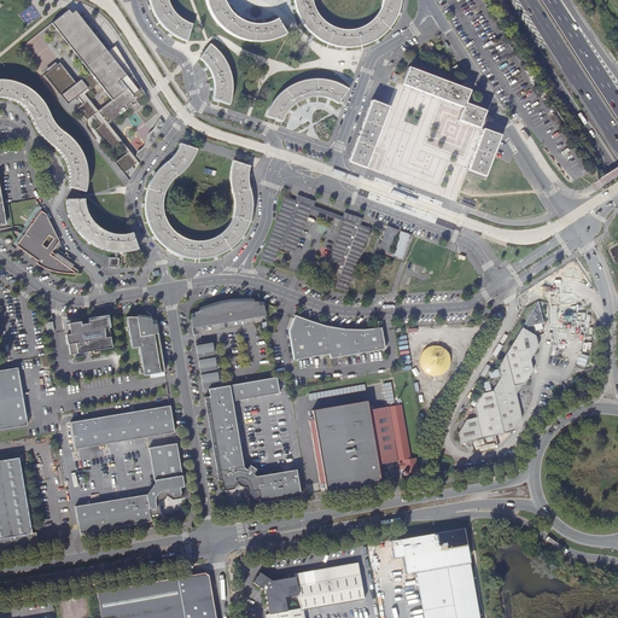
[(149,0),(150,3),(152,10),(155,15),(158,19),(163,25),(169,31),(175,35),(180,38),(187,41),(192,24),(182,19),(178,15),(173,9),(169,4),(168,0),(149,0)]
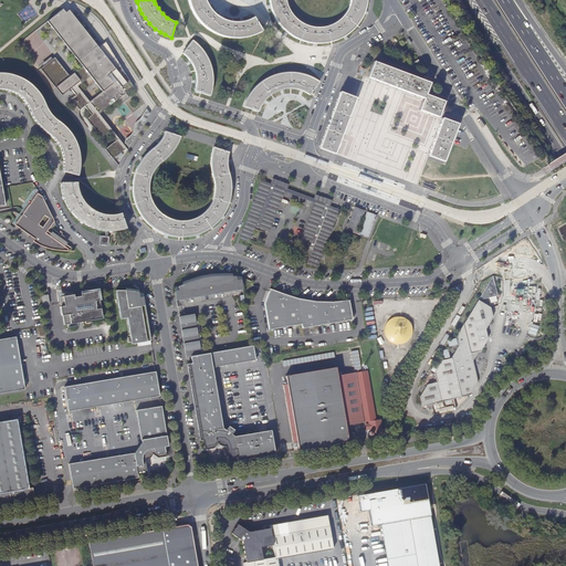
[(188,0),(188,1),(190,8),(194,12),(197,18),(200,22),(205,27),(210,31),(217,34),(224,37),(230,39),(237,39),(243,38),(249,37),(254,34),(262,31),(254,18),(249,20),(245,21),(239,22),(232,21),(226,20),(220,18),(215,13),(210,9),(207,4),(205,0),(188,0)]
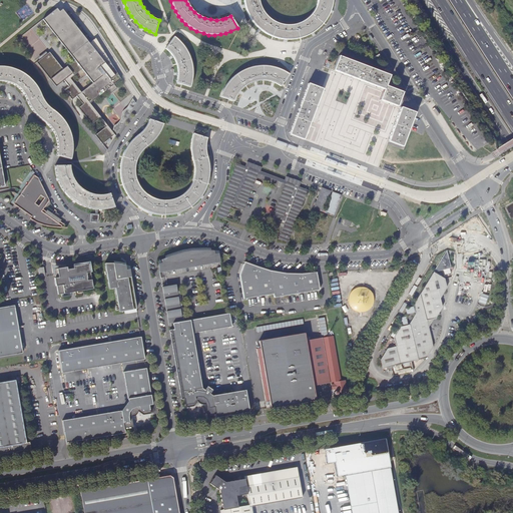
[(318,0),(318,1),(316,7),(314,11),(311,16),(305,19),(301,22),(295,24),(290,25),(284,24),(278,23),(274,21),(269,18),(265,14),(262,9),(260,4),(259,0),(243,0),(244,3),(245,8),(246,12),(248,16),(252,22),(258,27),(264,32),(271,35),(277,38),(282,39),(288,39),(295,39),(301,37),(308,35),(314,31),(318,28),(322,24),(325,20),(329,14),(331,9),(332,5),(332,0),(318,0)]
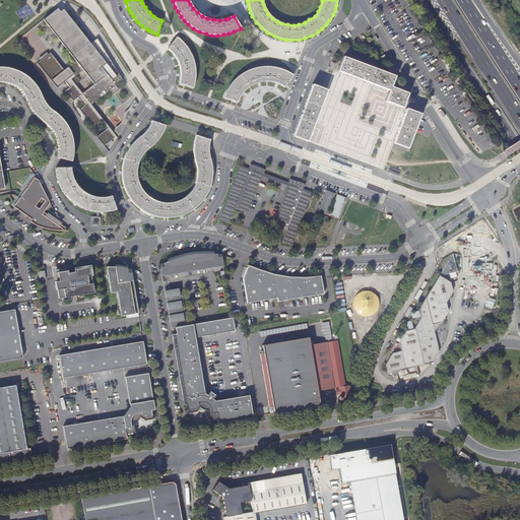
[(108,129),(98,137),(110,152),(118,138),(115,133),(91,105),(109,91),(112,95),(119,89),(116,86),(123,80),(116,68),(112,71),(107,64),(111,61),(101,45),(94,49),(90,44),(89,43),(66,13),(64,15),(61,11),(58,8),(44,20),(76,61),(84,70),(95,84),(83,93),(72,79),(64,71),(51,54),(38,64),(57,88),(65,82),(70,88),(66,92),(73,102),(78,98),(84,107),(80,110),(93,127),(101,121),(108,129)]
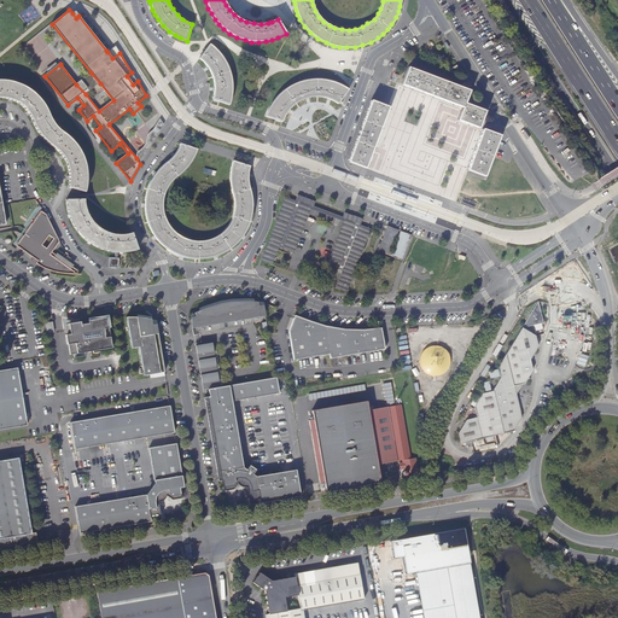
[(213,99),(229,105),(231,101),(232,97),(233,88),(232,82),(231,76),(229,69),(227,63),(223,59),(221,54),(215,48),(210,44),(200,57),(199,58),(204,62),(207,64),(210,69),(213,74),(214,77),(215,82),(215,87),(215,92),(214,97),(213,99)]
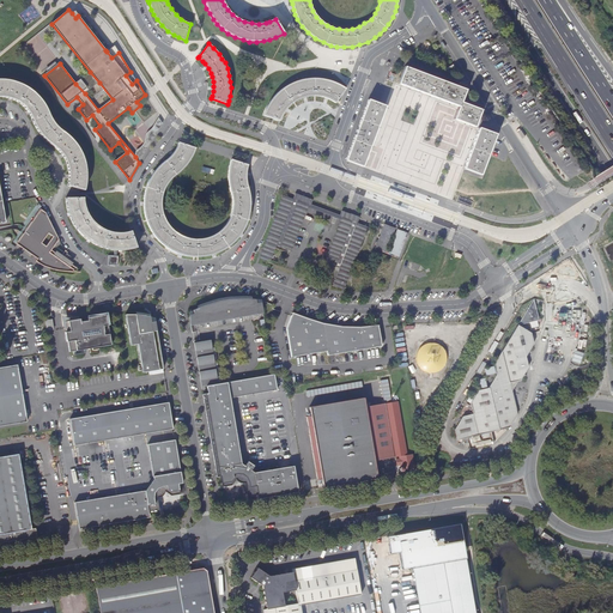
[(115,46),(107,52),(111,58),(119,53),(115,46)]
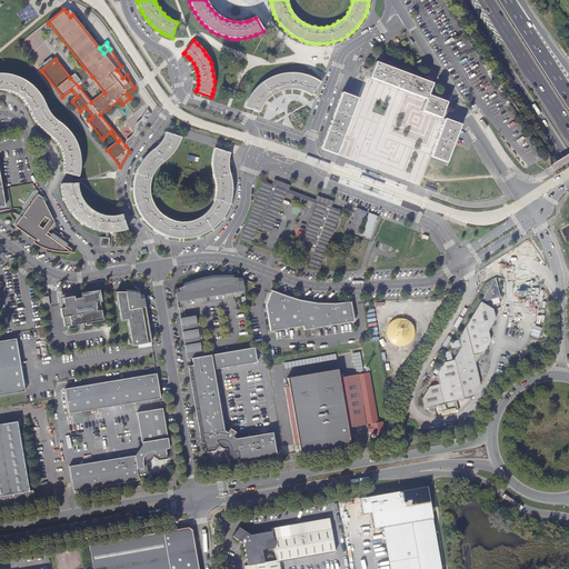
[(423,66),(420,60),(415,65),(418,70),(423,66)]
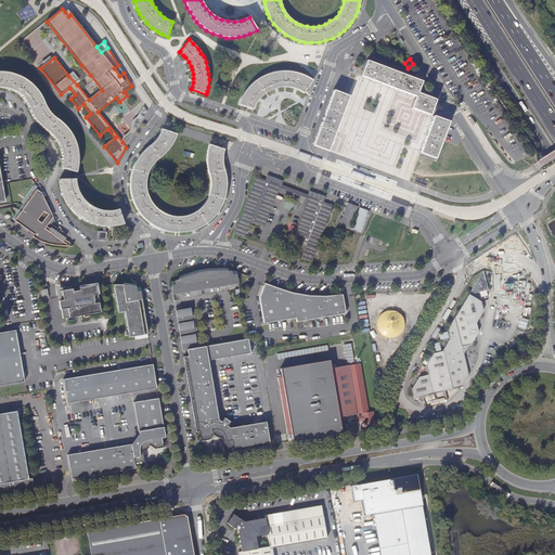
[(368,61),(362,76),(416,95),(412,107),(430,115),(436,100),(417,93),(422,81),(368,61)]
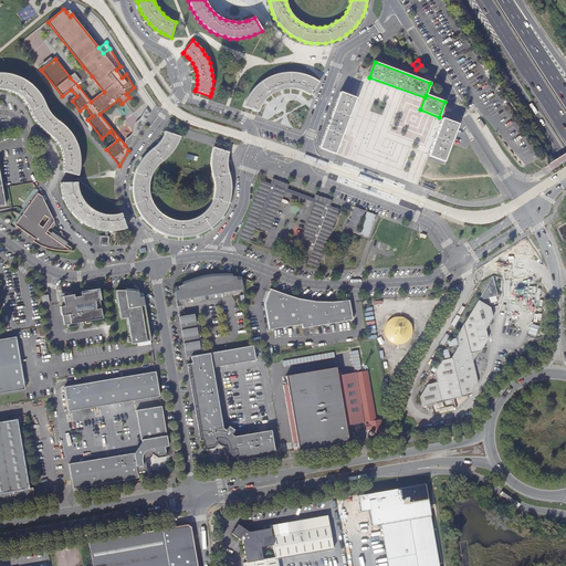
[(92,76),(83,66),(70,77),(79,86),(92,76)]
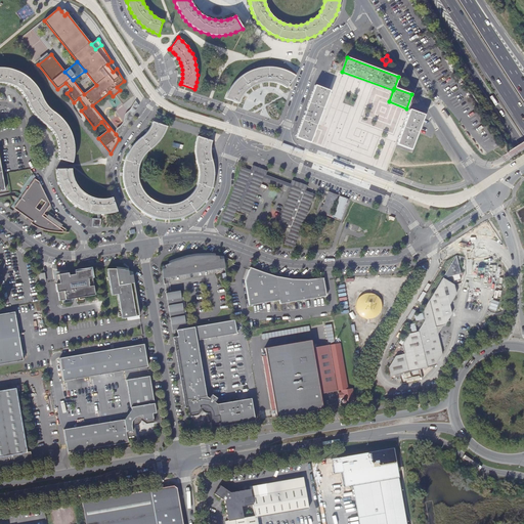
[(112,61),(107,64),(113,72),(117,69),(112,61)]
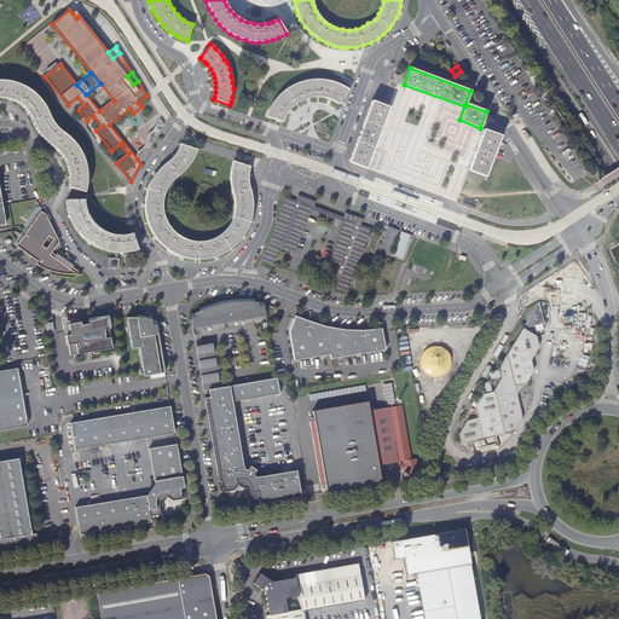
[(276,120),(282,122),(283,119),(285,116),(287,113),(289,110),(290,108),(293,105),(295,104),(298,103),(300,100),(302,99),(306,98),(308,98),(313,97),(318,97),(322,97),(325,98),(329,99),(331,99),(336,102),(339,104),(350,90),(346,87),(342,86),(339,84),(334,82),(330,81),(325,80),(322,79),(317,79),(313,79),(310,80),(306,80),(302,81),(299,82),(295,84),(291,85),(288,87),(285,90),(282,92),(279,94),(276,98),(275,100),(273,102),(271,105),(268,109),(267,113),(266,116),(276,120)]
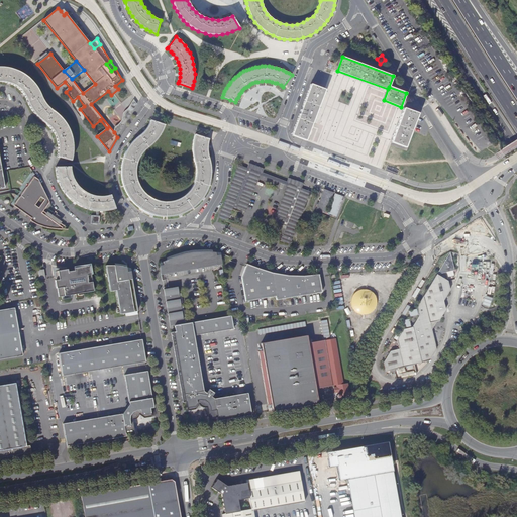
[(58,150),(58,157),(72,160),(72,152),(72,145),(72,141),(71,135),(69,129),(65,123),(61,117),(56,112),(54,111),(50,108),(46,105),(44,101),(41,97),(39,92),(38,89),(36,85),(32,81),(27,77),(19,71),(12,69),(6,67),(0,67),(0,82),(1,83),(6,84),(10,86),(15,87),(20,92),(24,96),(27,101),(30,107),(33,112),(36,116),(40,120),(45,123),(48,125),(50,128),(54,132),(57,137),(58,142),(58,147),(58,150)]
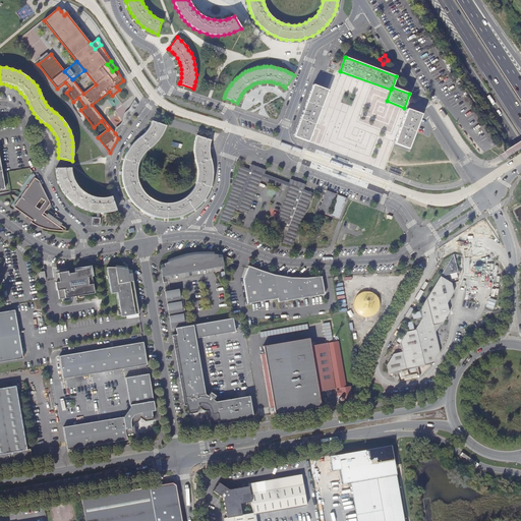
[(294,136),(308,141),(328,90),(313,84),(294,136)]
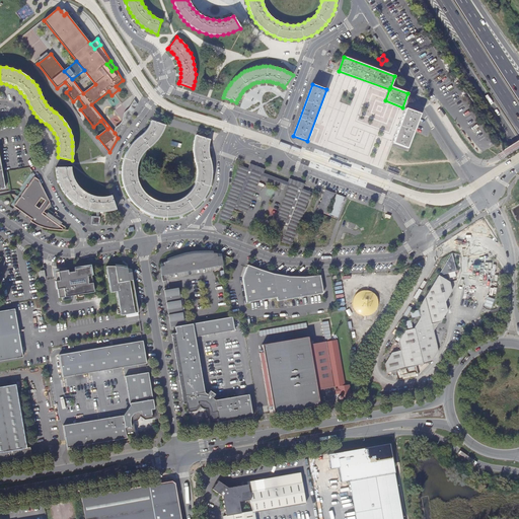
[(115,133),(118,138),(138,104),(135,99),(131,106),(130,107),(130,108),(129,108),(129,109),(128,110),(127,110),(127,112),(126,112),(126,113),(125,113),(125,114),(124,115),(124,116),(124,117),(124,118),(123,119),(123,120),(123,121),(122,122),(122,123),(121,124),(120,125),(120,126),(119,126),(118,127),(117,127),(117,128),(116,128),(116,129),(115,129),(115,130),(116,131),(115,131),(115,132),(115,133)]
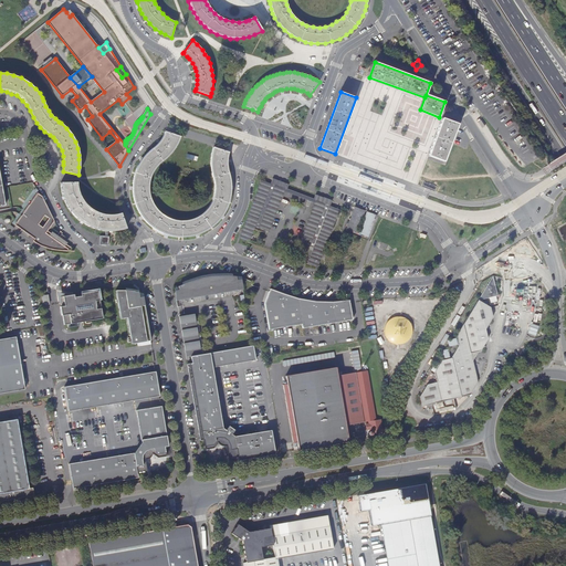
[(458,124),(442,118),(429,156),(443,161),(451,143),(458,124)]
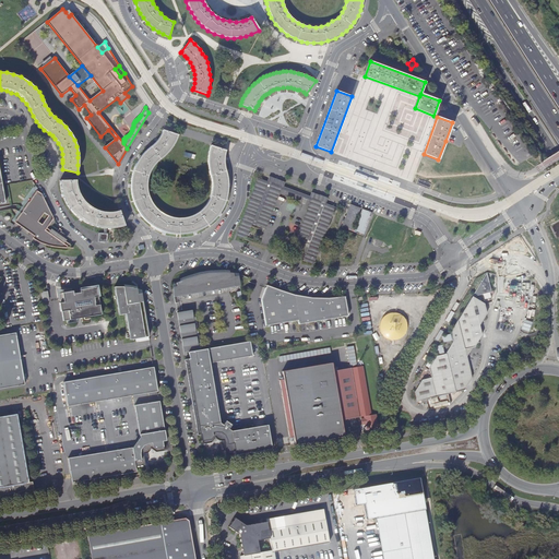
[(176,141),(178,134),(163,130),(162,133),(161,135),(158,138),(157,141),(153,144),(150,147),(145,151),(142,154),(141,155),(139,158),(138,161),(137,164),(134,166),(133,169),(132,173),(132,176),(131,178),(131,181),(131,183),(131,187),(131,190),(131,194),(132,198),(133,201),(134,203),(135,206),(138,210),(140,213),(142,216),(144,219),(146,222),(150,225),(153,226),(157,229),(163,232),(168,234),(175,235),(178,235),(181,235),(186,235),(190,234),(193,233),(197,232),(199,230),(202,229),(205,227),(209,225),(211,223),(214,221),(217,216),(221,213),(223,209),(224,205),(226,201),(227,195),(228,193),(228,190),(228,187),(228,182),(227,178),(226,170),(225,168),(225,166),(224,163),(224,161),(224,157),(225,154),(225,153),(226,151),(211,145),(211,147),(210,150),(209,154),(209,158),(209,162),(209,166),(210,171),(211,175),(212,177),(212,180),(213,185),(213,189),(212,192),(211,195),(210,199),(207,203),(206,205),(204,207),(202,211),(199,213),(197,214),(193,216),(190,217),(187,218),(183,218),(181,218),(178,218),(174,218),(169,217),(164,215),(158,211),(154,207),(152,203),(150,199),(149,194),(147,190),(146,187),(146,183),(147,179),(149,175),(150,173),(151,169),(152,167),(154,165),(155,163),(157,161),(161,159),(163,157),(166,154),(168,152),(171,149),(174,144),(176,141)]
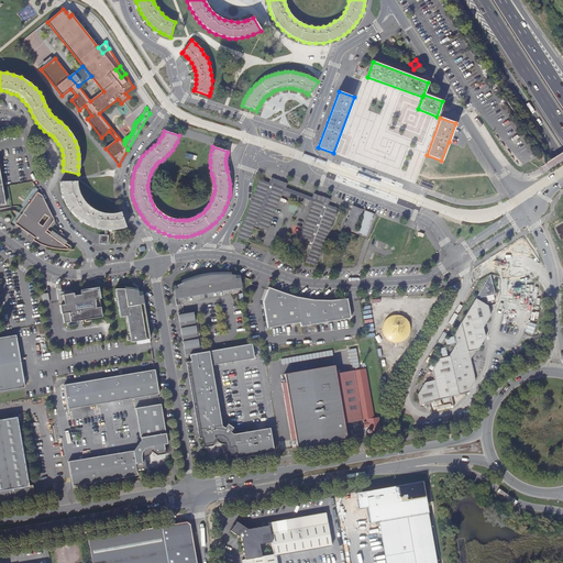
[(262,179),(240,238),(249,241),(255,225),(267,230),(284,188),(315,199),(299,242),(312,247),(306,263),(316,266),(338,208),(329,205),(332,195),(274,173),(271,183),(262,179)]
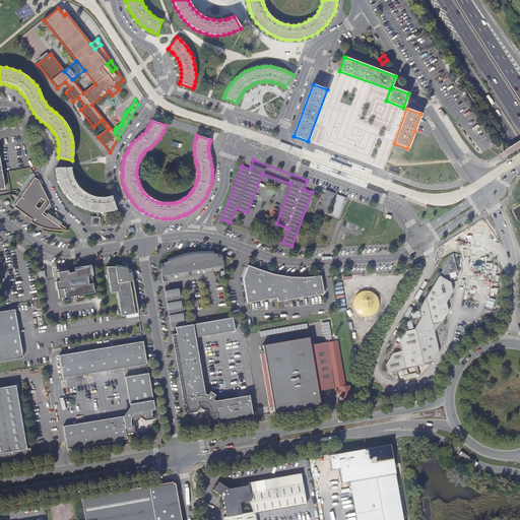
[(116,210),(112,196),(107,197),(103,197),(96,197),(90,195),(85,193),(81,190),(77,186),(75,182),(73,178),(71,173),(71,168),(56,168),(57,174),(58,180),(60,185),(62,188),(63,191),(66,195),(69,198),(72,202),(78,205),(81,208),(85,209),(91,211),(96,212),(101,212),(106,212),(110,212),(116,210)]
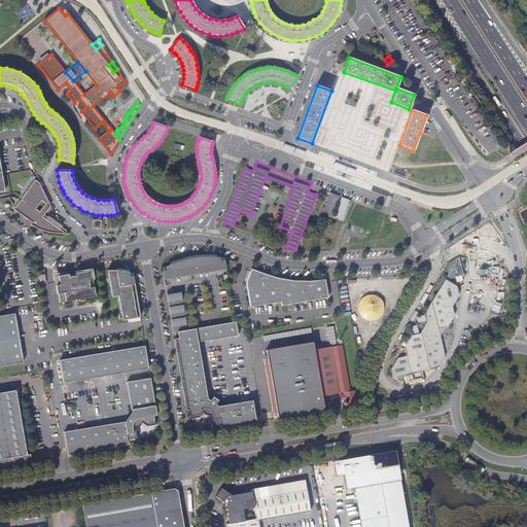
[(37,229),(40,230),(42,231),(45,232),(46,232),(62,234),(63,234),(66,230),(55,222),(59,217),(57,215),(53,221),(45,215),(51,206),(40,183),(36,180),(14,210),(29,219),(33,222),(31,224),(33,225),(35,227),(37,229)]
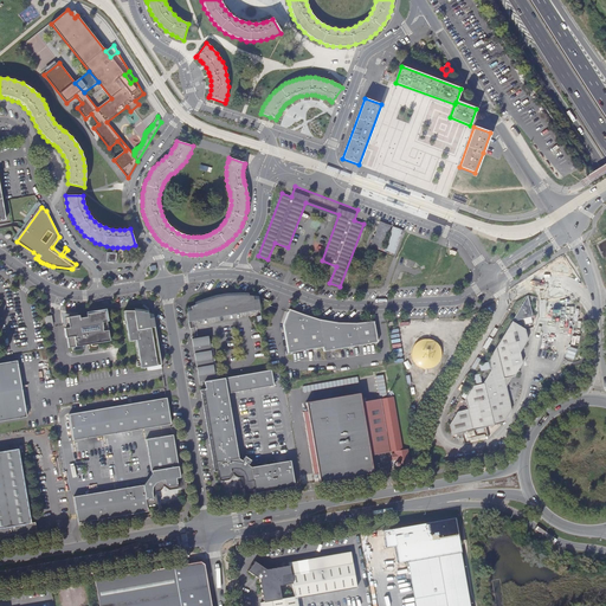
[(392,225),(381,221),(373,246),(397,255),(405,230),(394,226),(393,230),(391,229),(393,225),(392,225)]
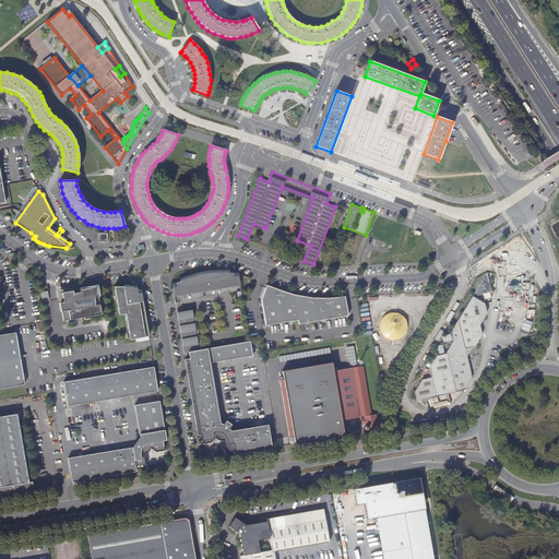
[(98,233),(98,239),(98,241),(107,242),(107,234),(98,233)]
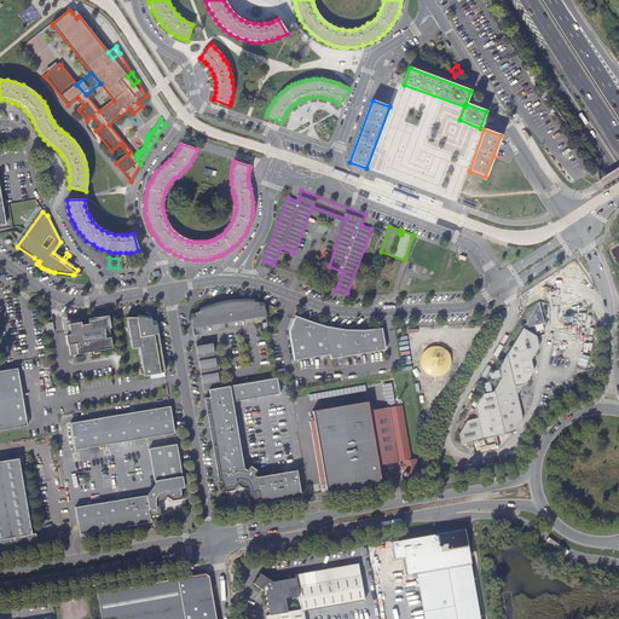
[(253,318),(255,318),(253,301),(250,301),(242,300),(235,300),(225,302),(221,304),(212,306),(196,312),(197,318),(198,328),(206,327),(206,323),(253,314),(253,318)]
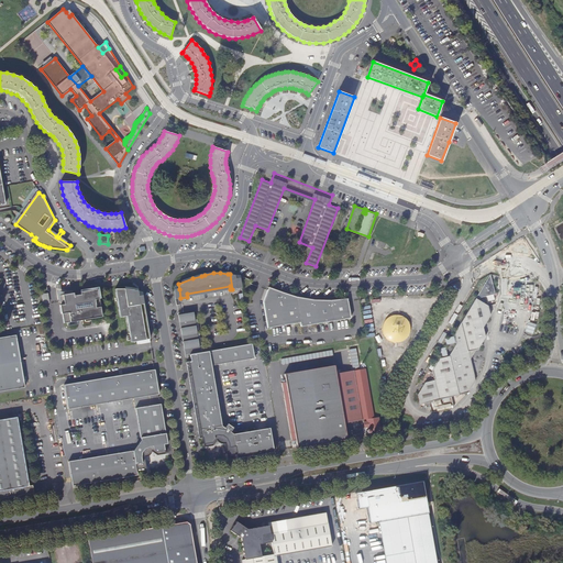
[(495,294),(490,274),(454,334),(456,344),(449,356),(439,359),(432,371),(434,381),(424,383),(418,394),(420,405),(468,393),(476,382),(471,361),(468,351),(478,349),(486,337),(483,327),(489,316),(487,306),(477,298),(495,294)]
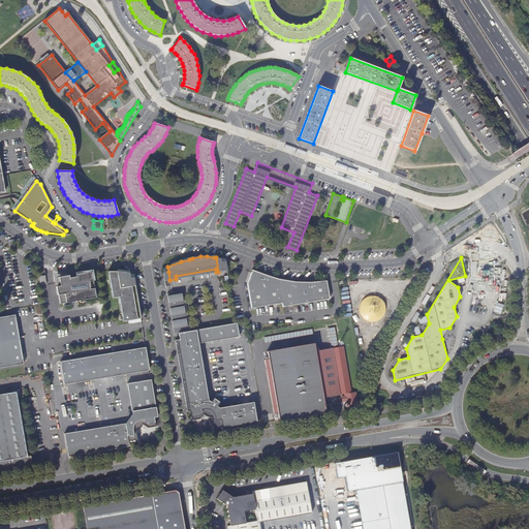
[(330,298),(327,280),(318,281),(311,282),(303,282),(294,281),(286,280),(278,278),(270,276),(265,274),(252,270),(248,283),(252,308),(283,303),(283,307),(330,298)]
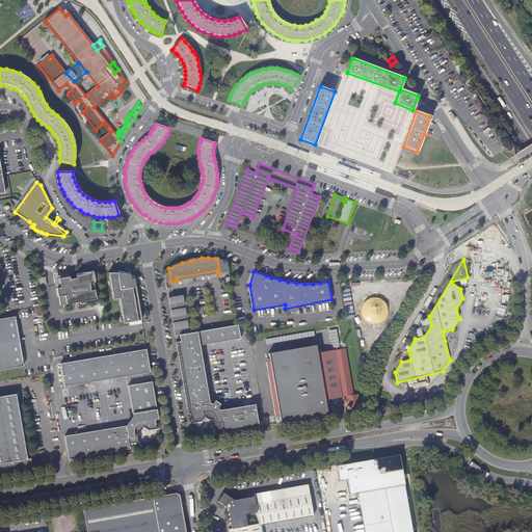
[(70,276),(56,278),(57,288),(56,288),(58,296),(59,296),(60,306),(74,303),(74,300),(80,299),(80,301),(97,299),(95,290),(94,282),(91,272),(76,275),(76,278),(70,280),(70,276)]
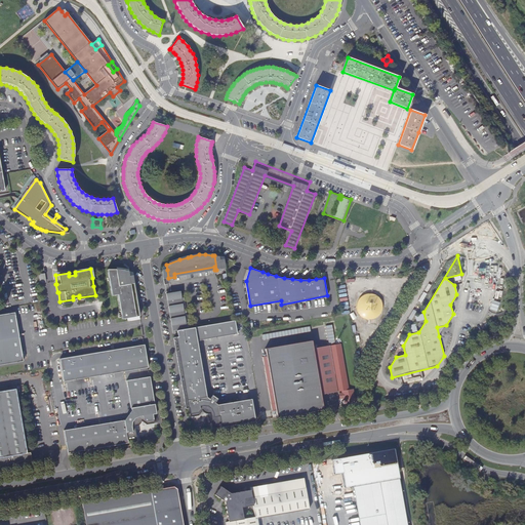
[(116,271),(108,271),(112,297),(118,296),(122,320),(140,318),(134,284),(130,285),(128,273),(124,272),(120,272),(116,271)]
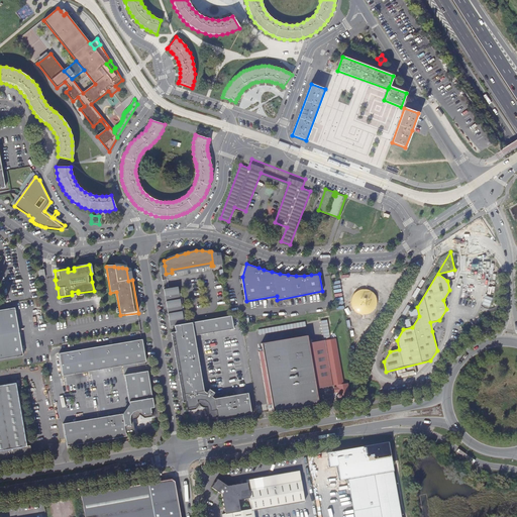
[(164,289),(170,326),(175,325),(185,323),(179,287),(164,289)]
